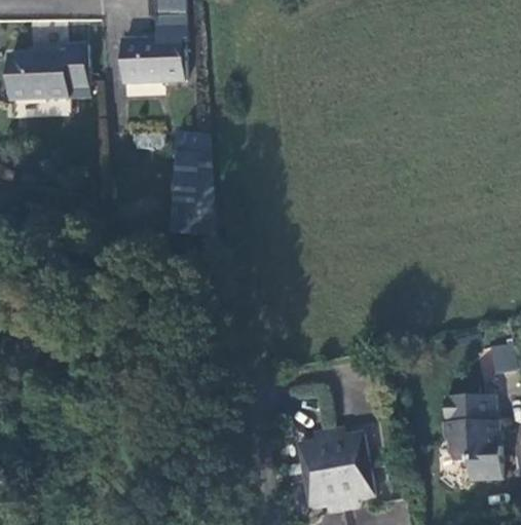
[(183,82),(182,40),(186,40),(185,17),(153,19),(154,40),(120,42),(121,85),(183,82)]
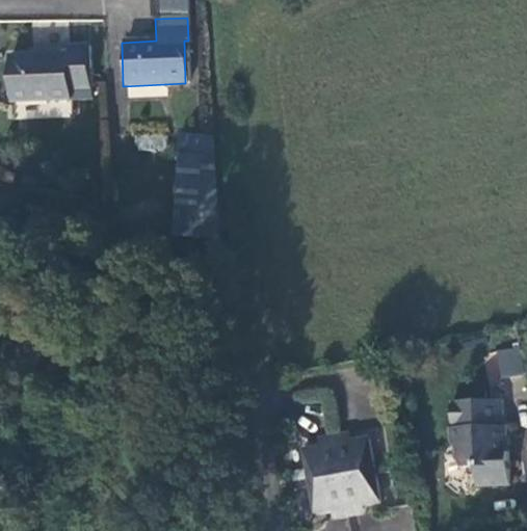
[(87,88),(85,46),(64,47),(66,55),(7,57),(8,103),(69,100),(68,88),(87,88)]
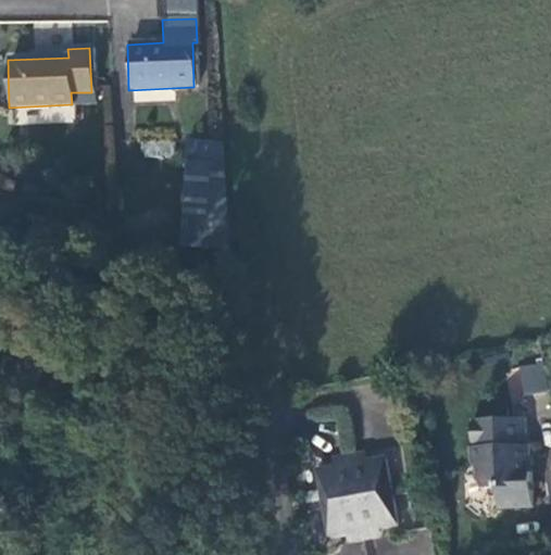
[(167,91),(128,90),(128,100),(167,101),(167,91)]
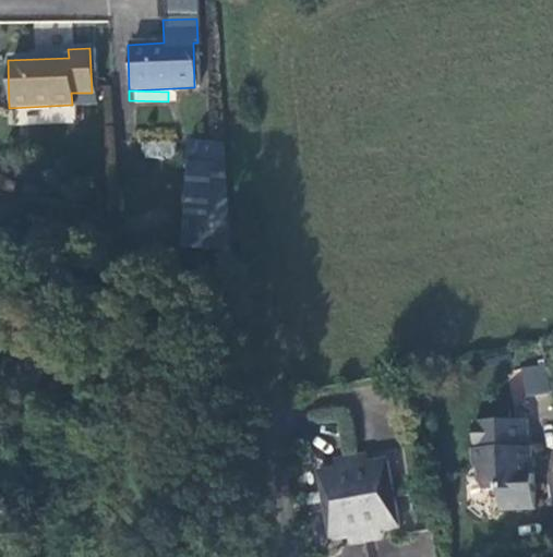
[(92,105),(92,93),(71,93),(72,105),(92,105)]
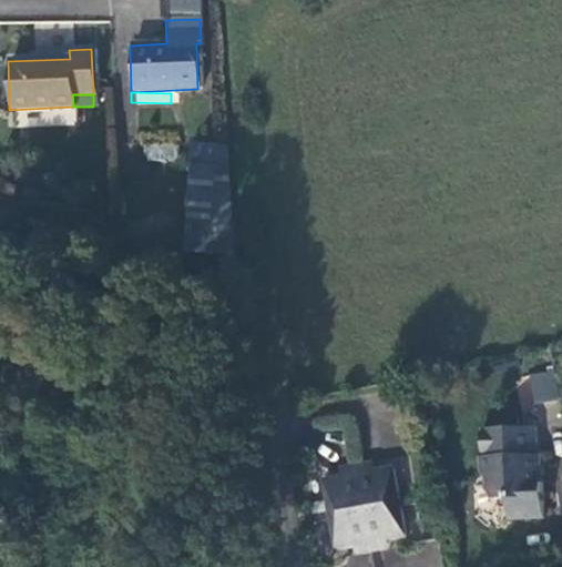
[(230,253),(224,169),(213,168),(214,147),(186,145),(187,172),(183,252),(230,253)]
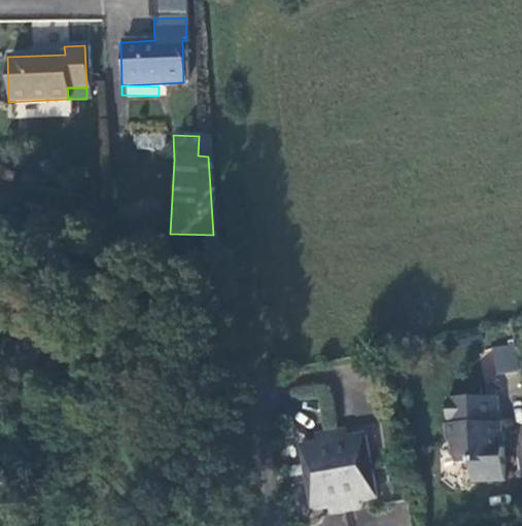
[(486,348),(492,375),(515,370),(509,343),(486,348)]
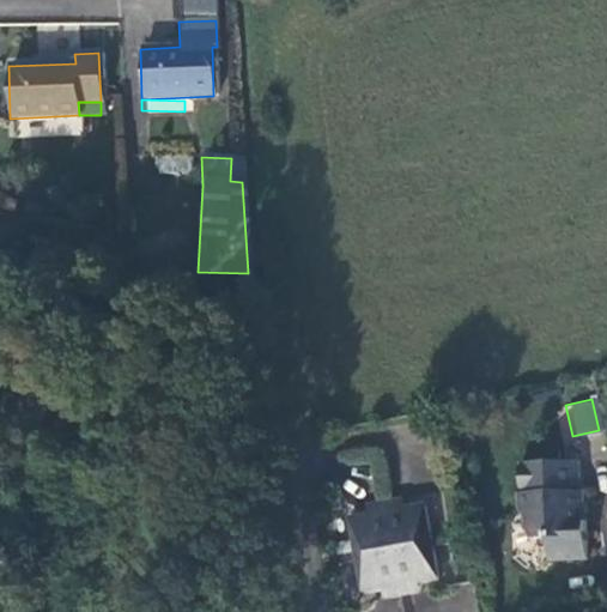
[(583,559),(580,492),(577,492),(576,462),(516,465),(517,495),(514,496),(515,510),(521,516),(521,531),(532,539),(544,538),(545,559),(583,559)]
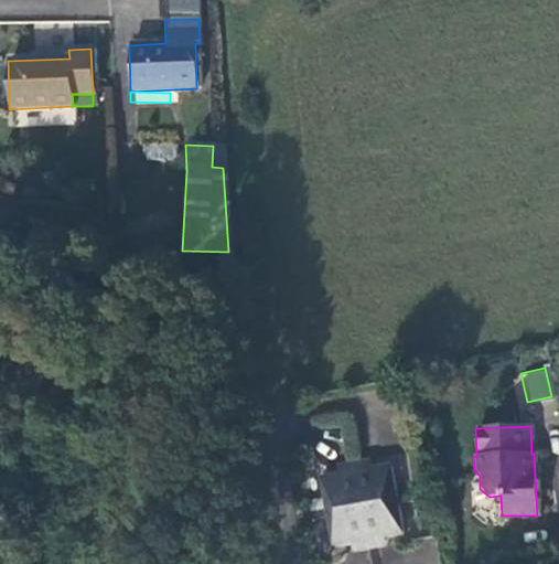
[(400,534),(387,465),(369,468),(364,469),(362,460),(345,465),(346,474),(341,474),(316,479),(330,549),(354,543),(359,542),(361,550),(379,547),(377,540),(383,538),(400,534)]
